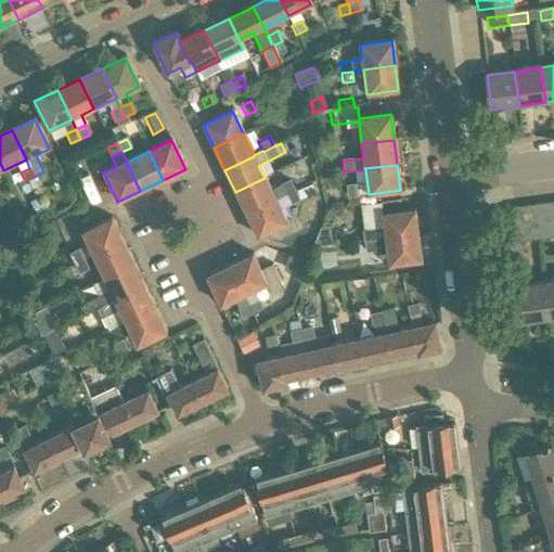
[(235,192),(246,215),(275,201),(295,192),(314,183),(312,174),(291,183),(290,182),(271,191),(265,178),(235,192)]
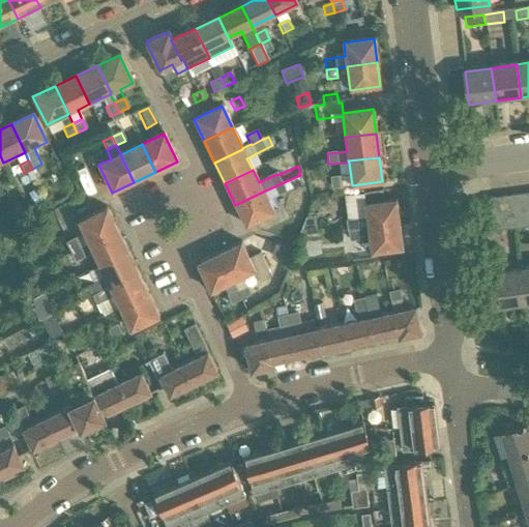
[(331,188),(342,187),(341,177),(330,178),(331,188)]
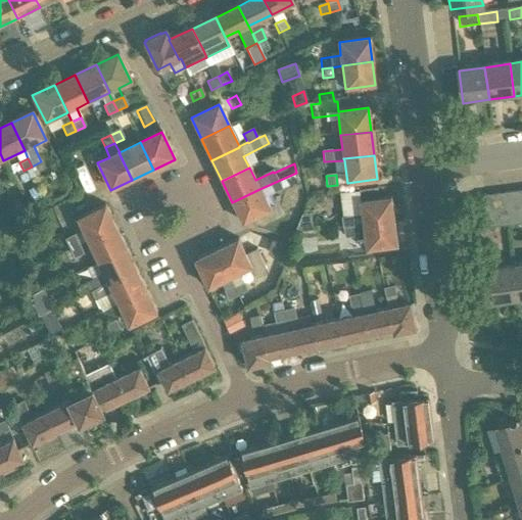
[(278,181),(259,189),(232,202),(242,224),(257,217),(262,226),(280,218),(276,207),(270,210),(264,198),(282,190),(278,181)]
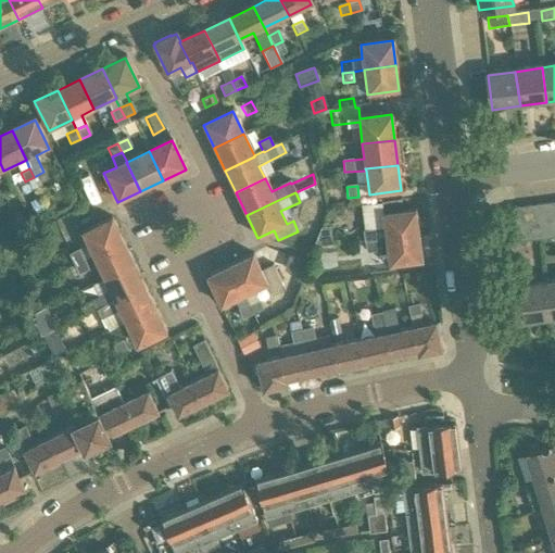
[(554,217),(553,204),(540,206),(543,230),(554,228),(554,217)]
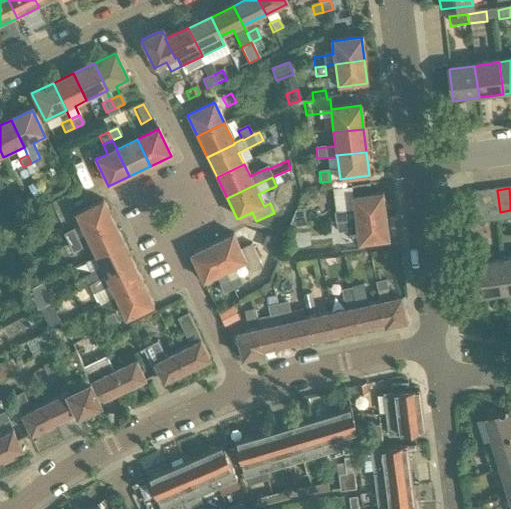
[(487,214),(493,213),(500,212),(497,190),(484,191),(487,214)]
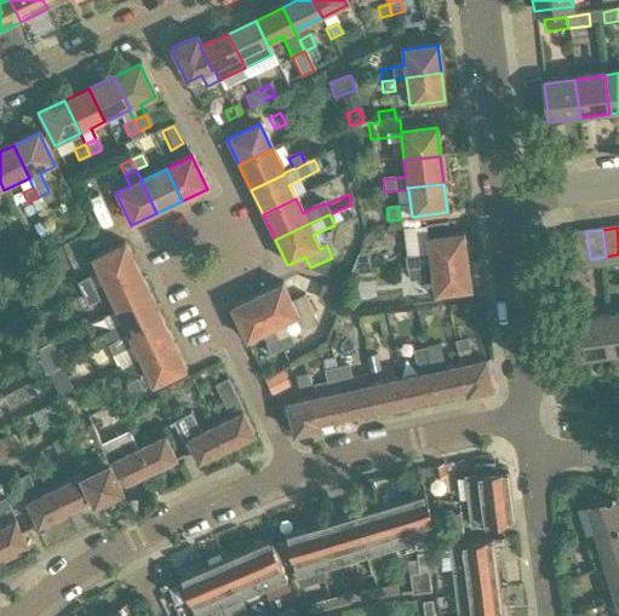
[(586,231),(571,234),(574,262),(590,259),(586,231)]
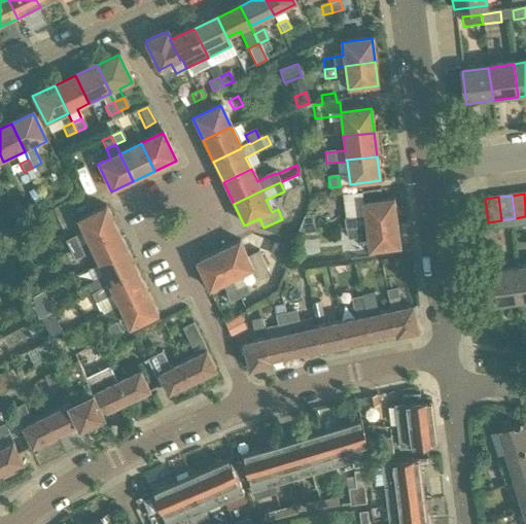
[(346,231),(354,230),(365,228),(396,223),(393,200),(362,204),(364,217),(344,220),(346,231)]
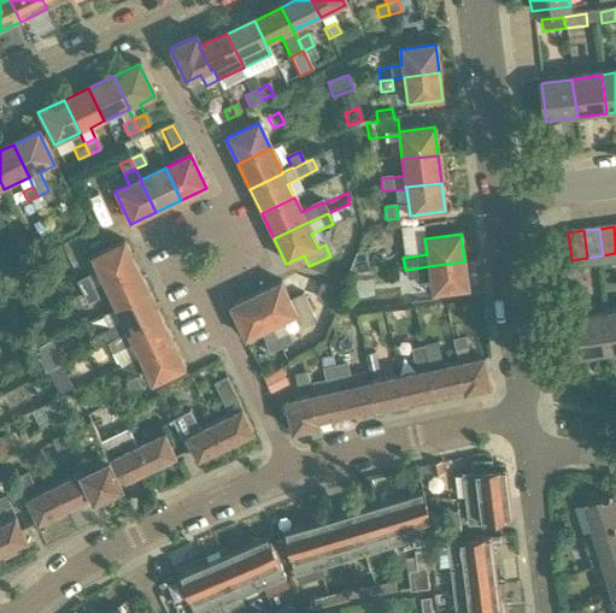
[(92,259),(98,273),(77,283),(82,294),(93,289),(104,284),(136,269),(124,243),(92,259)]
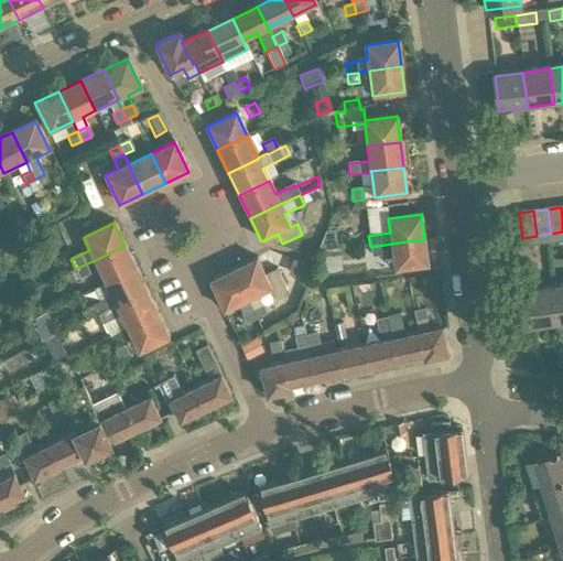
[(0,245),(12,239),(8,227),(0,230),(0,245)]
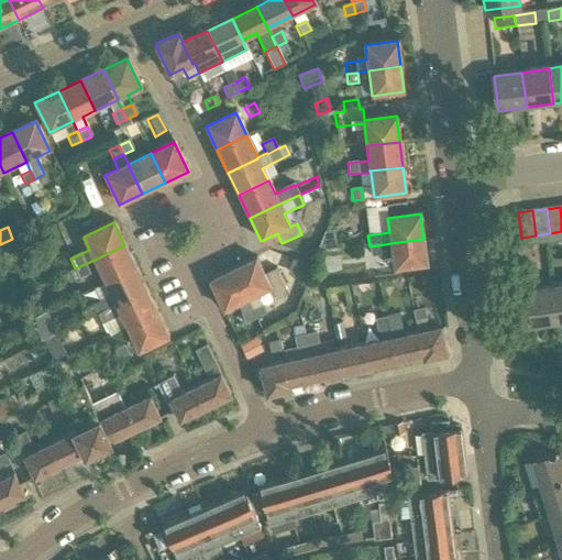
[(561,231),(550,233),(542,234),(543,244),(561,242),(561,231)]
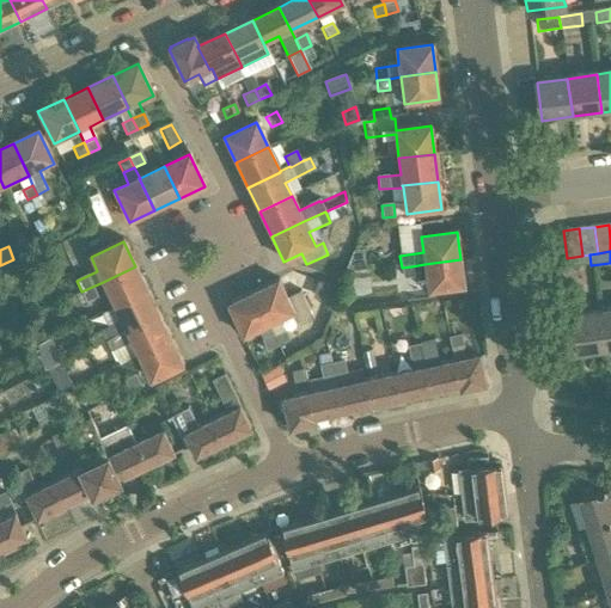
[(591,265),(590,255),(582,256),(567,258),(569,269),(591,265)]
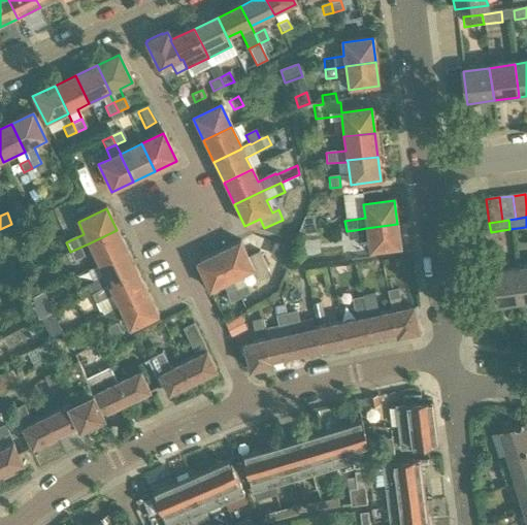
[(366,228),(355,230),(347,231),(348,240),(356,239),(356,240),(368,239),(369,253),(400,249),(397,224),(366,228)]
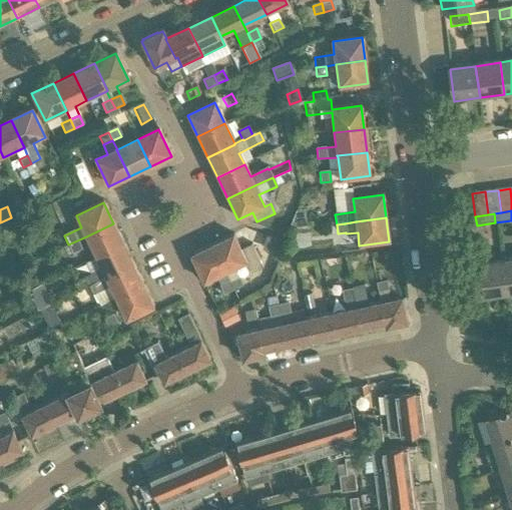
[(123,244),(113,223),(86,236),(96,258),(123,244)]
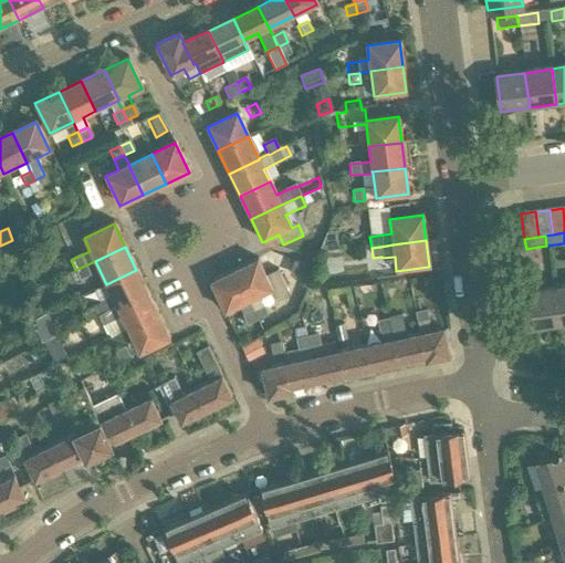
[(257,261),(233,272),(248,302),(271,290),(276,303),(290,296),(278,271),(264,277),(257,261)]
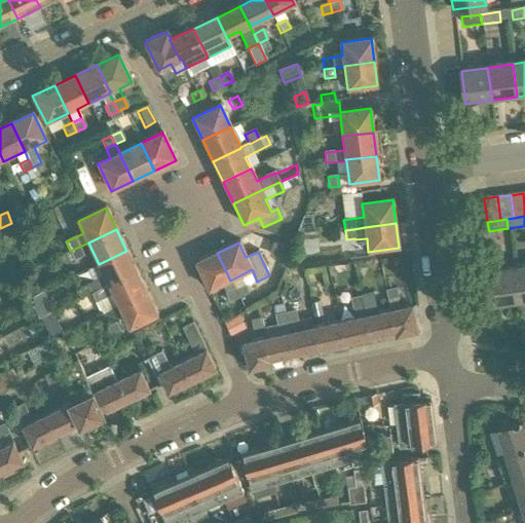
[(74,260),(83,256),(79,247),(70,251),(74,260)]
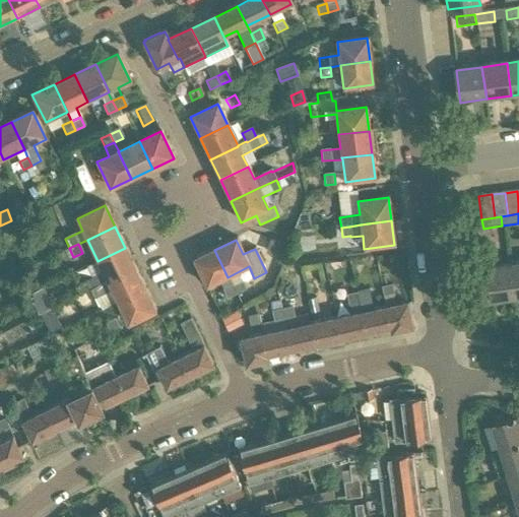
[(125,248),(98,261),(108,281),(135,268),(125,248)]
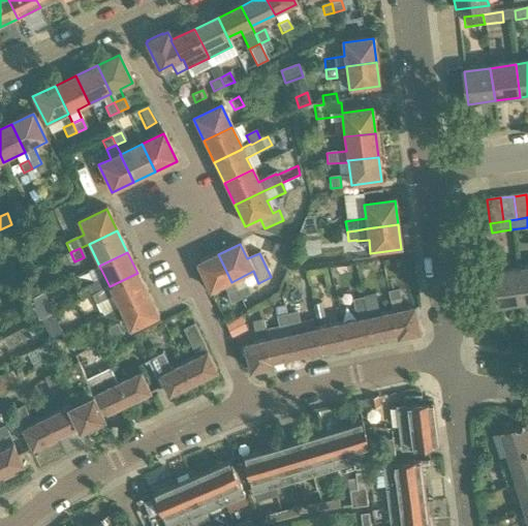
[(218,254),(196,265),(210,291),(231,282),(218,254)]
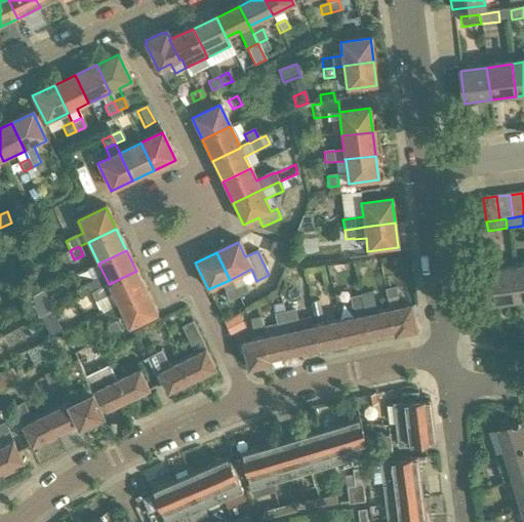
[(523,267),(513,269),(517,302),(523,299),(523,267)]
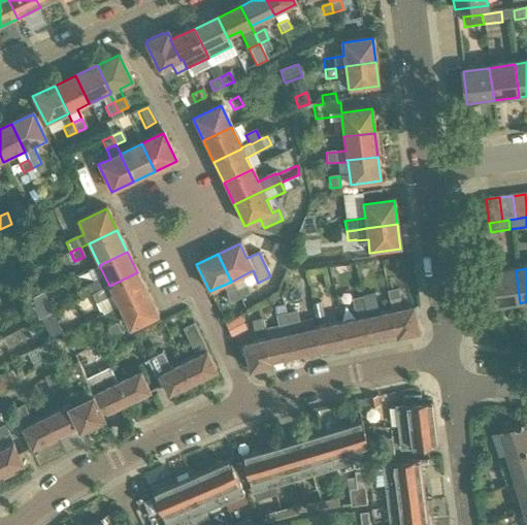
[(493,306),(520,303),(516,270),(489,273),(493,306)]
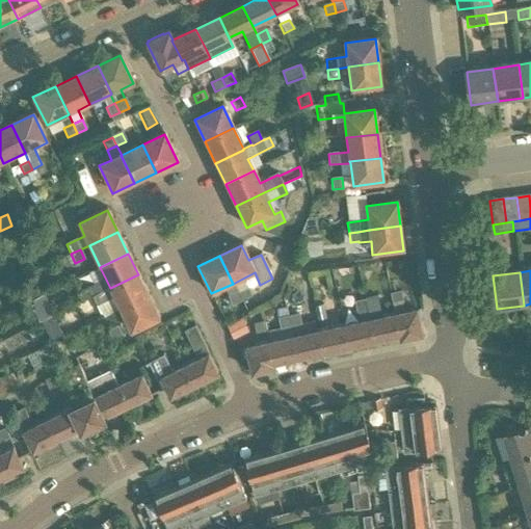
[(121,310),(149,296),(138,274),(110,288),(114,297),(121,310)]
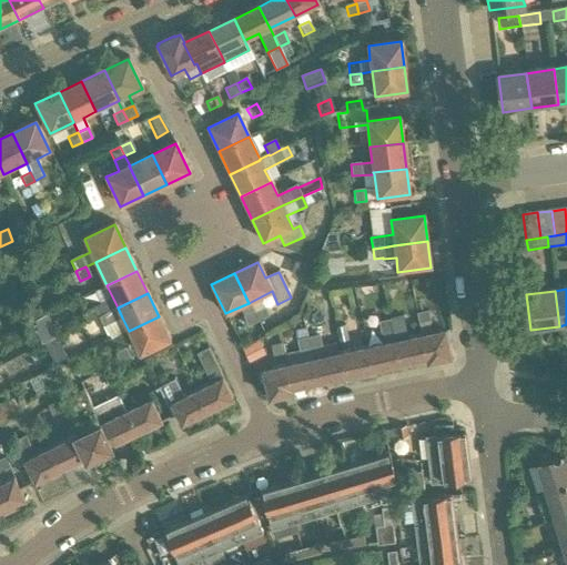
[(93,308),(98,318),(108,313),(103,303),(93,308)]
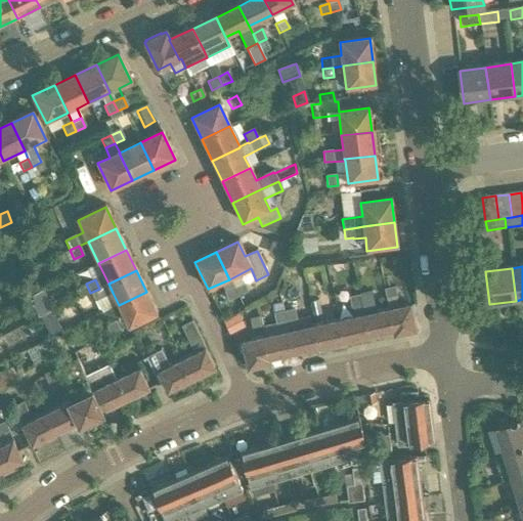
[(94,302),(103,297),(113,293),(109,284),(99,289),(90,293),(94,302)]
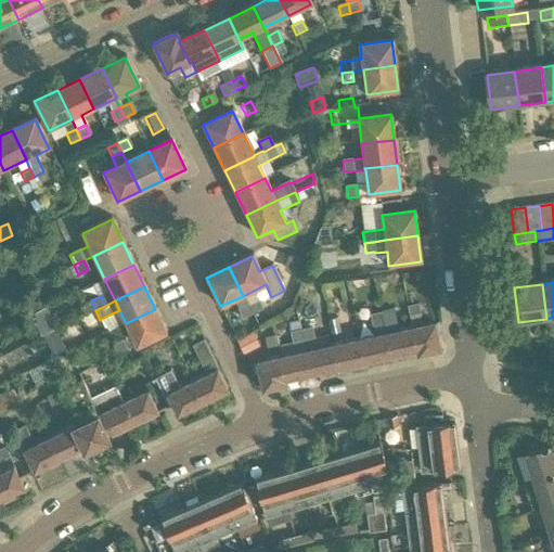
[(261,310),(257,300),(247,305),(252,315),(261,310)]
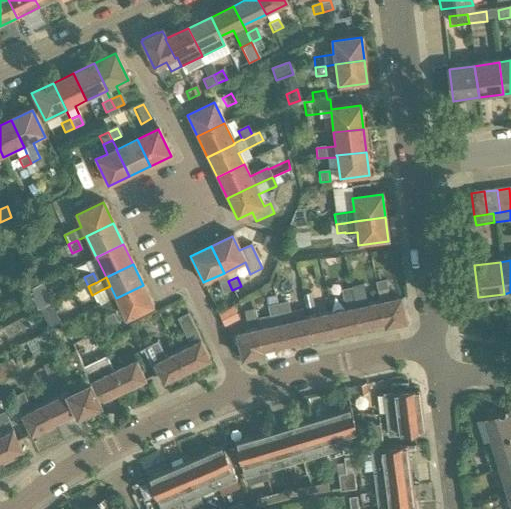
[(232,290),(228,281),(220,285),(224,294),(232,290)]
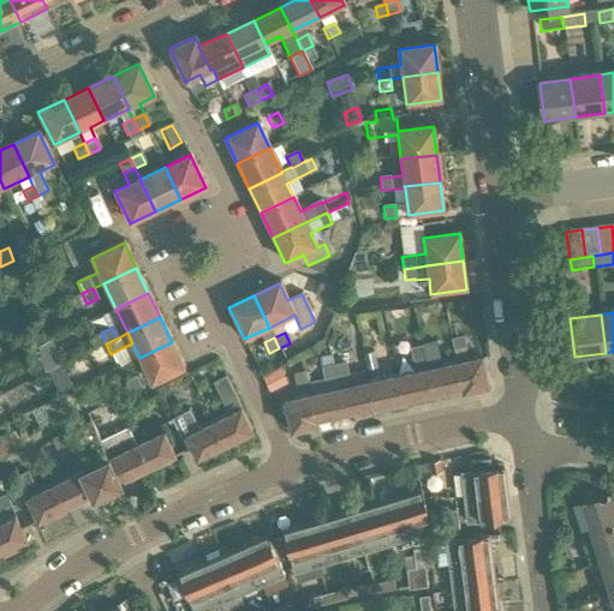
[(447,391),(462,388),(463,388),(457,363),(455,364),(439,367),(433,339),(421,342),(428,370),(434,396),(447,393),(447,391)]
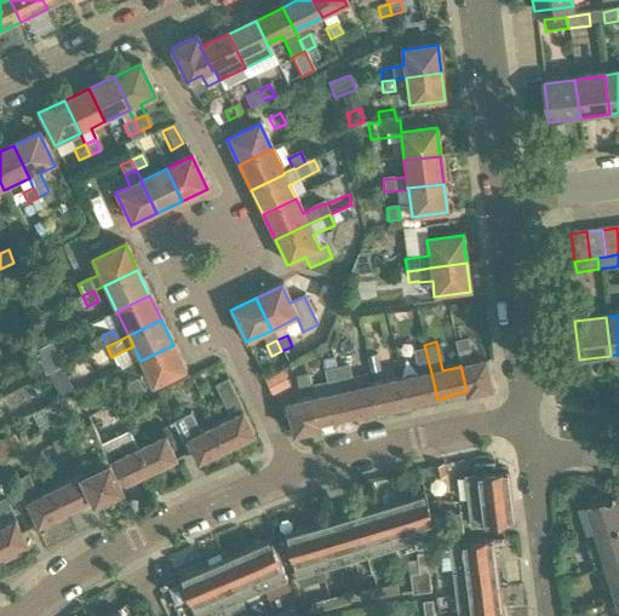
[(459,367),(460,366),(466,391),(465,391),(466,397),(492,391),(488,375),(492,374),(488,361),(485,362),(485,361),(471,363),(466,341),(454,344),(459,367)]
